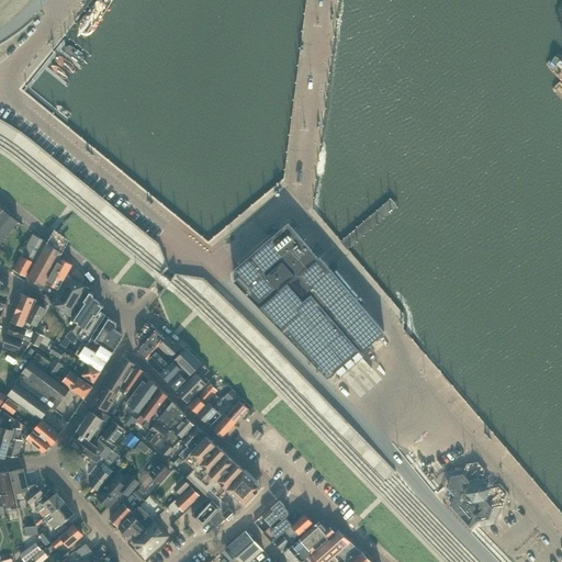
[(66,19),(80,1),(78,0),(71,0),(60,13),(66,19)]
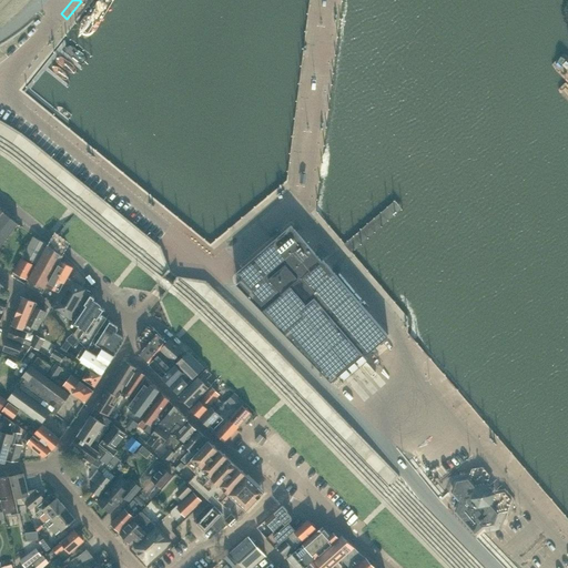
[(23,109),(33,118),(42,108),(31,99),(30,100),(22,93),(18,99),(26,107),(23,109)]
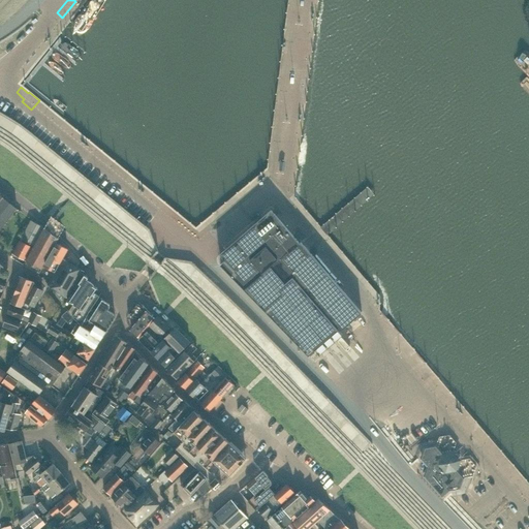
[(115,177),(120,174),(116,165),(111,168),(115,177)]
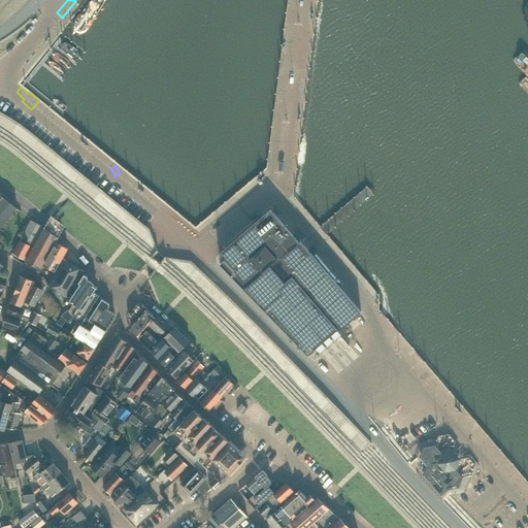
[(0,230),(17,208),(2,198),(0,200),(0,230)]
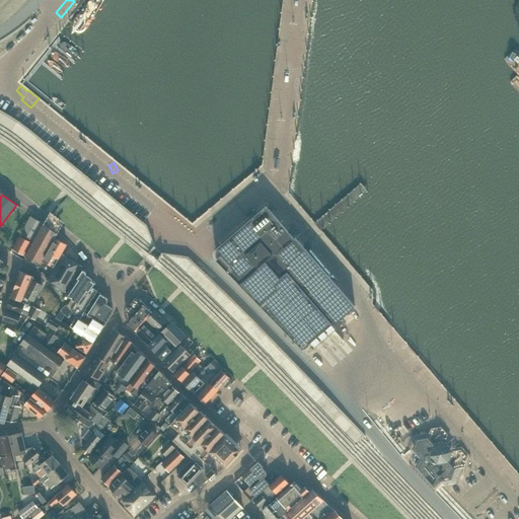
[(355,307),(295,237),(294,238),(266,206),(216,249),(221,255),(216,261),(303,349),(332,324),(334,325),(355,307)]
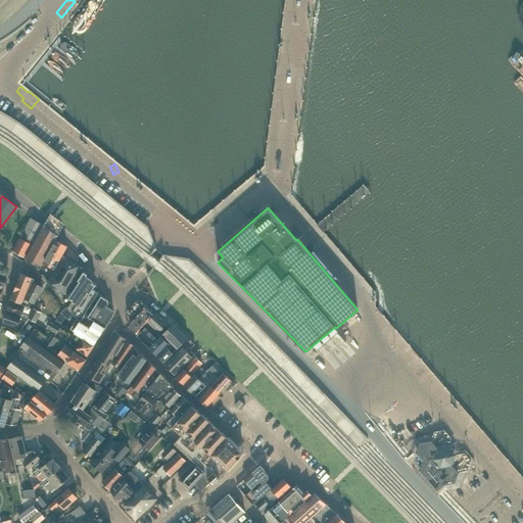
[(34,243),(43,225),(31,218),(20,236),(34,243)]
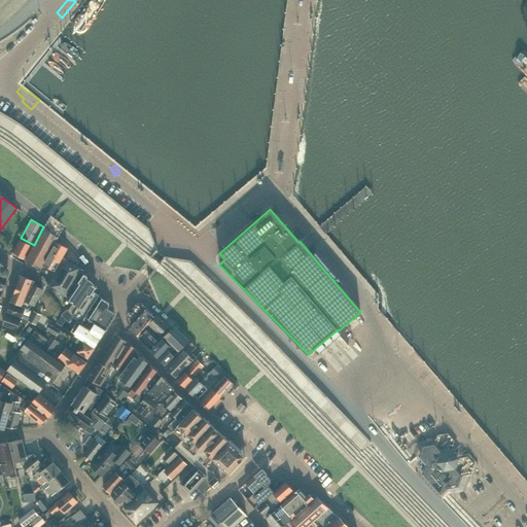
[(156,239),(160,229),(151,226),(153,221),(144,219),(143,224),(147,225),(144,236),(156,239)]
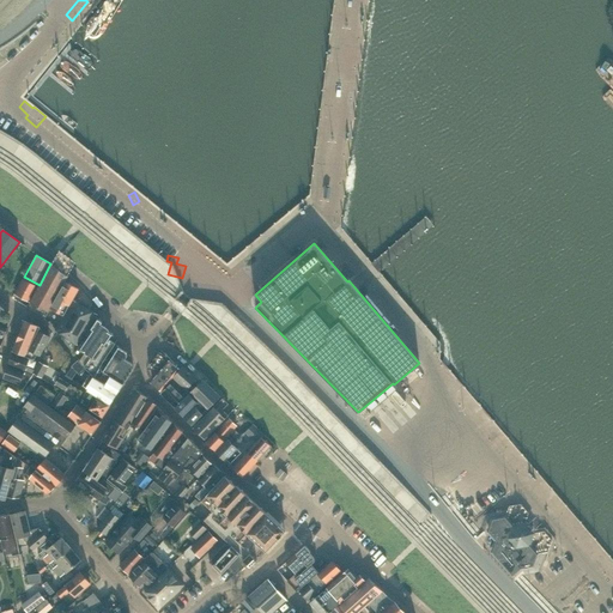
[(67,277),(58,268),(52,265),(44,277),(30,302),(34,303),(34,302),(49,310),(67,277)]
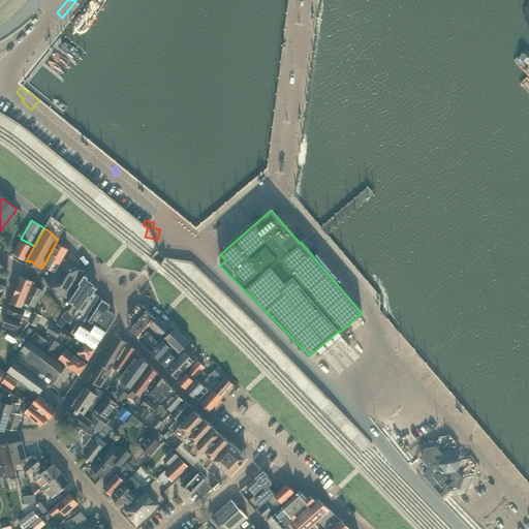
[(13,253),(26,259),(33,247),(21,241),(13,253)]
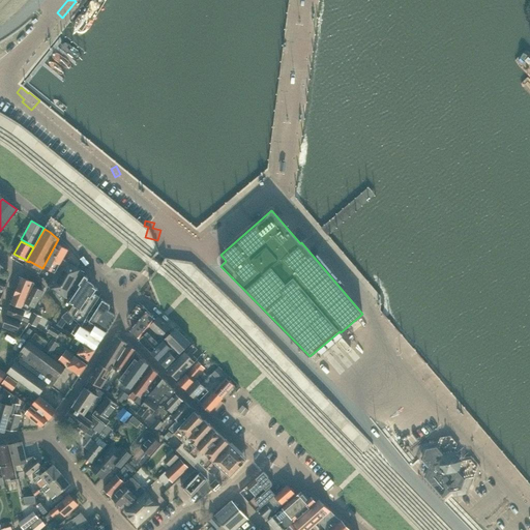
[(55,272),(67,249),(57,244),(45,266),(55,272)]
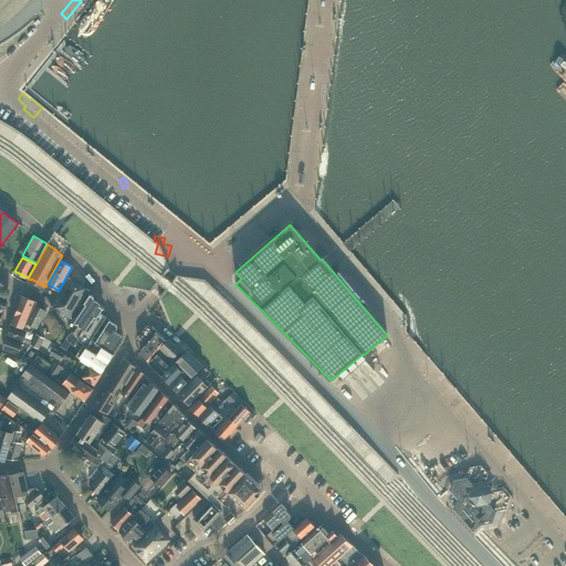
[(73,318),(90,291),(67,278),(51,306),(73,318)]
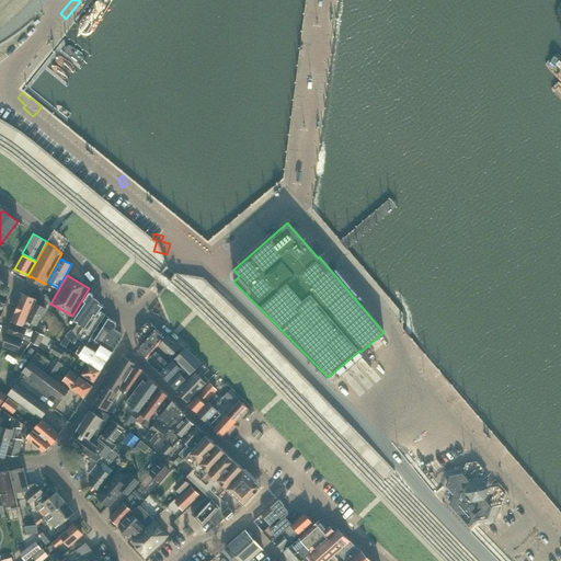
[(94,295),(90,292),(72,319),(83,327),(77,336),(87,345),(106,315),(100,311),(103,307),(99,304),(99,301),(92,297),(94,295)]
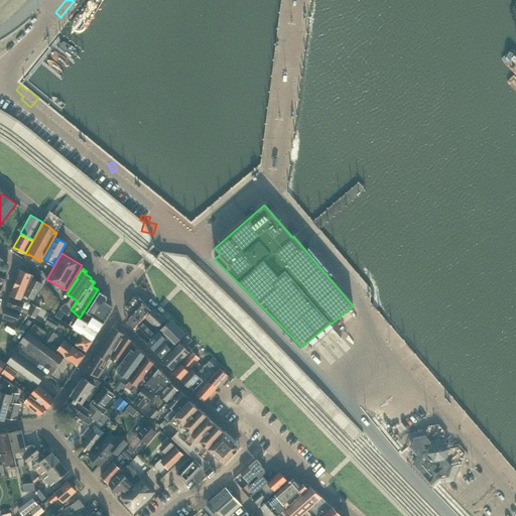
[(21,298),(31,278),(33,275),(22,270),(11,294),(21,298)]
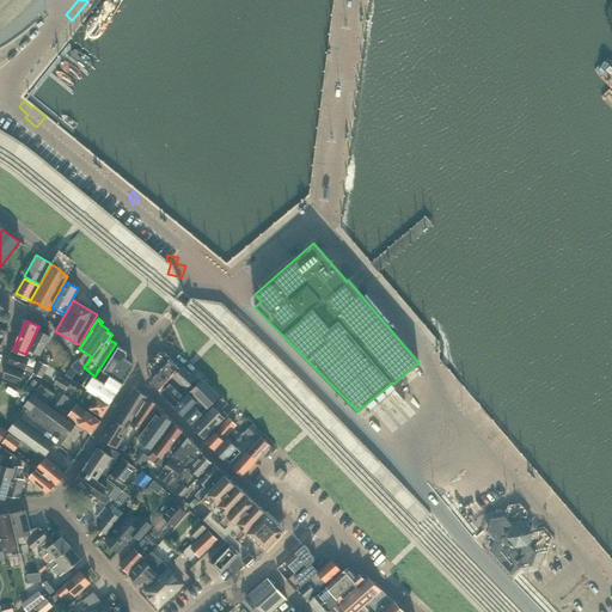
[(35,359),(37,354),(41,355),(49,337),(37,330),(25,354),(35,359)]
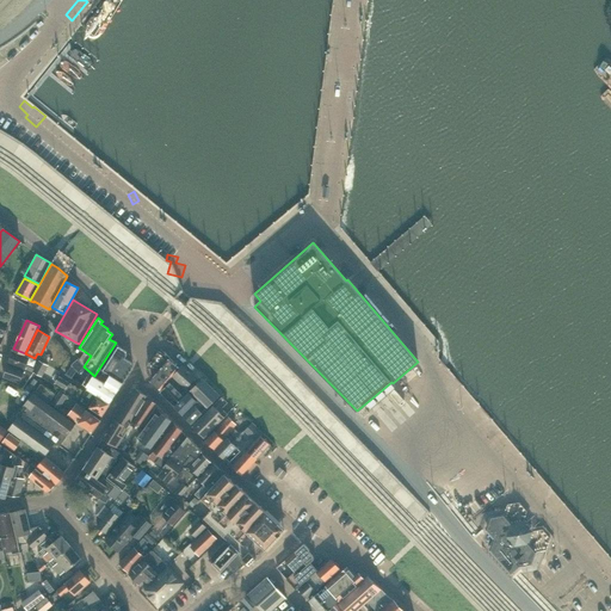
[(118,346),(116,343),(94,376),(105,383),(111,376),(123,383),(133,368),(133,363),(125,359),(128,355),(127,352),(118,346)]
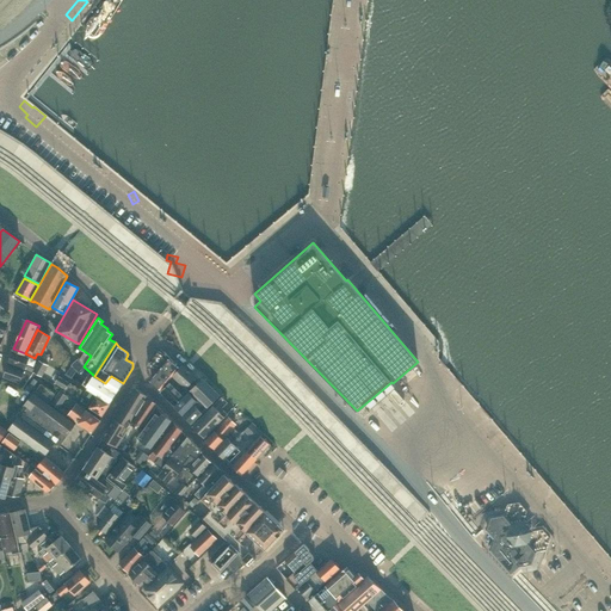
[(172,355),(168,358),(165,355),(158,351),(148,362),(155,369),(156,366),(160,370),(150,381),(160,390),(179,368),(181,364),(172,355)]
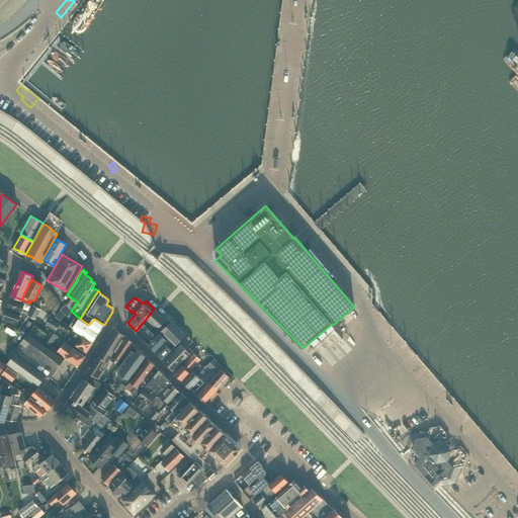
[(24,312),(22,311),(24,303),(10,298),(7,310),(27,317),(28,316),(29,313),(24,311),(24,312)]
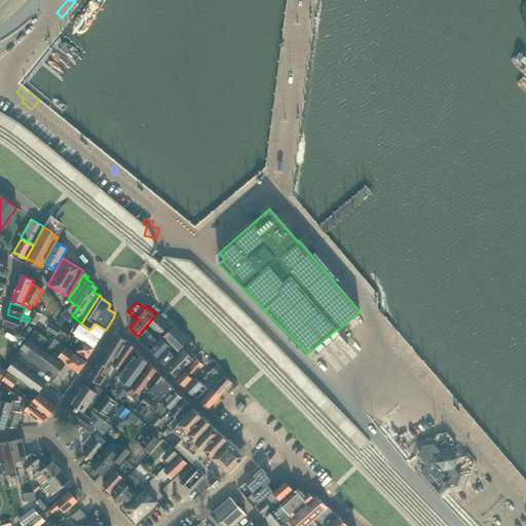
[(30,317),(29,321),(35,324),(40,314),(34,310),(30,317)]
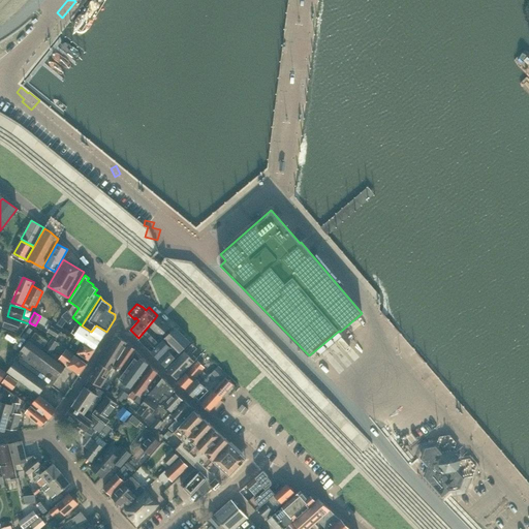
[(28,323),(7,316),(3,328),(18,332),(21,323),(23,324),(22,328),(25,329),(28,323)]
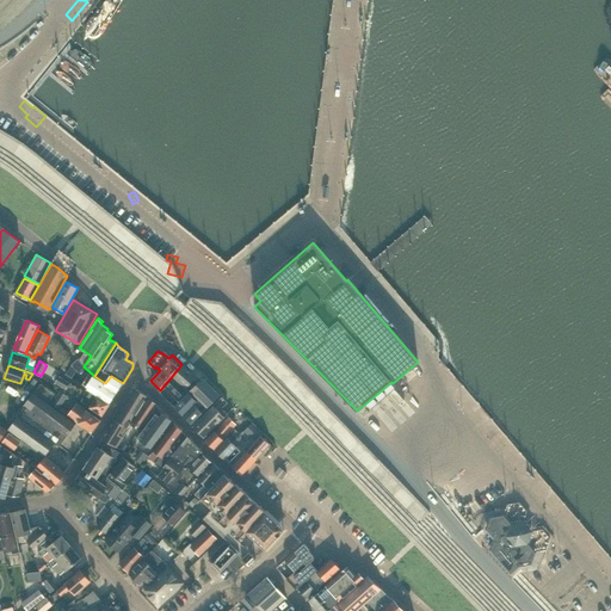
[(196,377),(183,366),(181,365),(173,376),(187,388),(195,380),(196,377)]
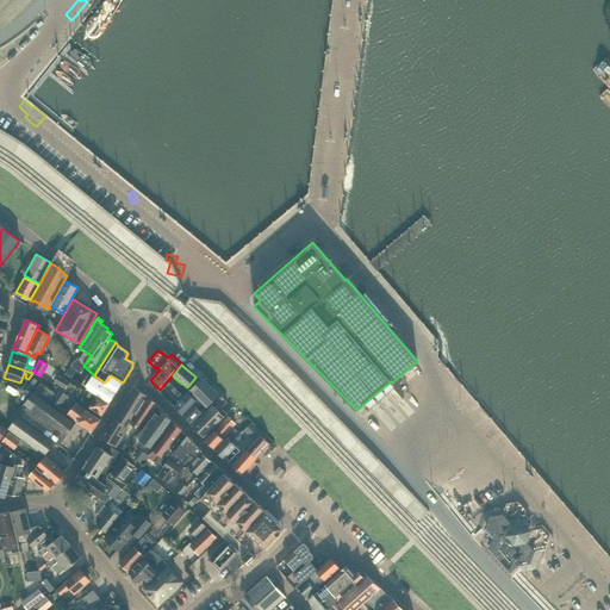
[(89,373),(82,385),(87,388),(87,390),(93,394),(109,404),(123,383),(111,375),(105,383),(94,375),(89,373)]
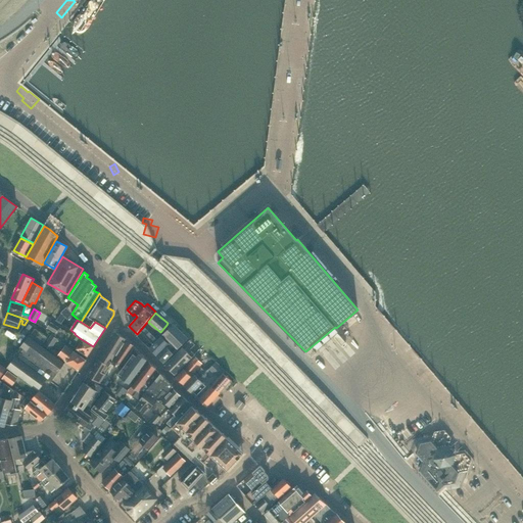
[(59,328),(51,323),(48,328),(56,333),(59,328)]
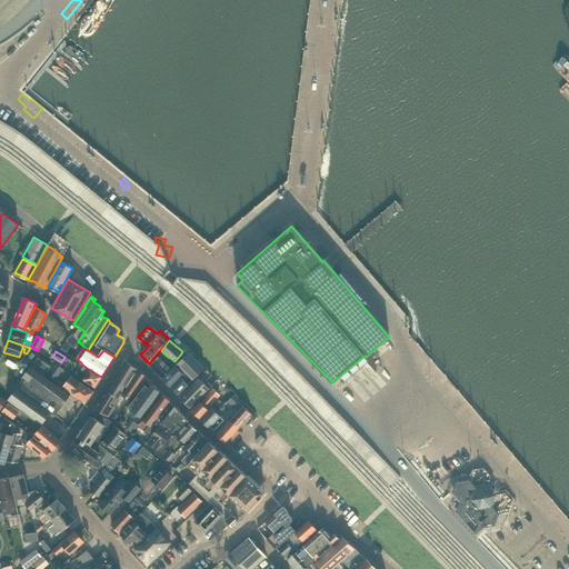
[(205,369),(188,353),(186,351),(182,355),(181,353),(175,361),(178,365),(176,367),(162,379),(178,393),(193,379),(205,369)]
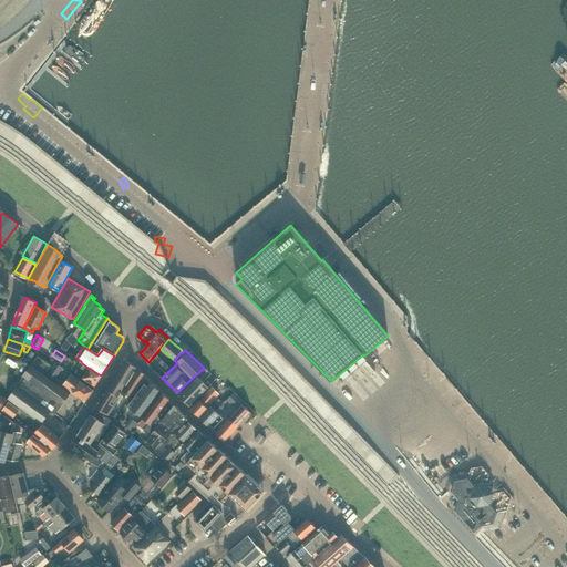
[(150,364),(162,377),(171,368),(158,356),(150,364)]
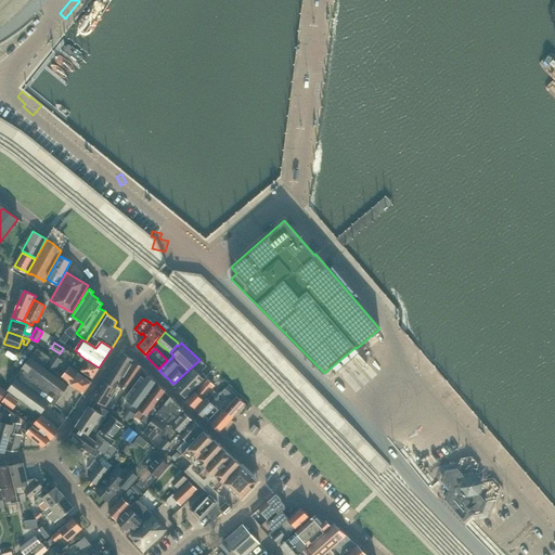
[(36,351),(31,358),(43,368),(50,358),(37,349),(36,351)]
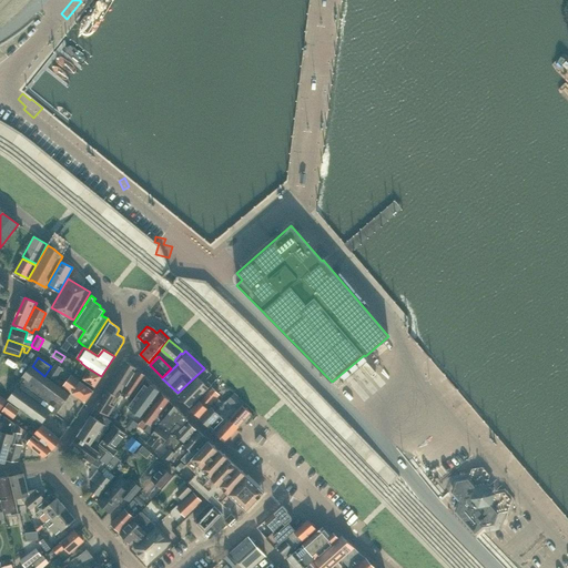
[(137,369),(125,359),(95,406),(94,408),(101,412),(102,411),(109,415),(112,409),(112,408),(118,398),(119,398),(137,369)]
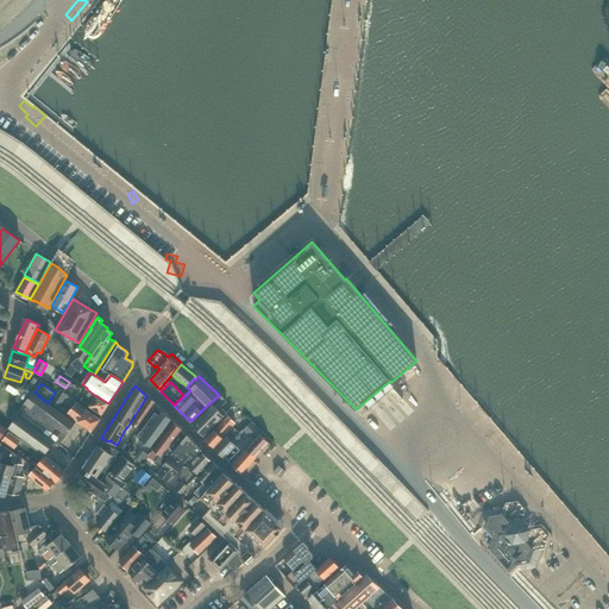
[(58,407),(63,399),(67,395),(60,390),(51,402),(58,407)]
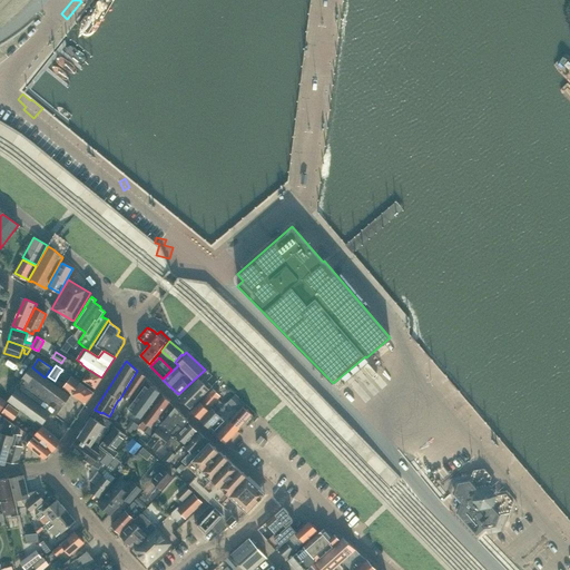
[(62,408),(69,395),(45,377),(32,367),(23,379),(62,408)]
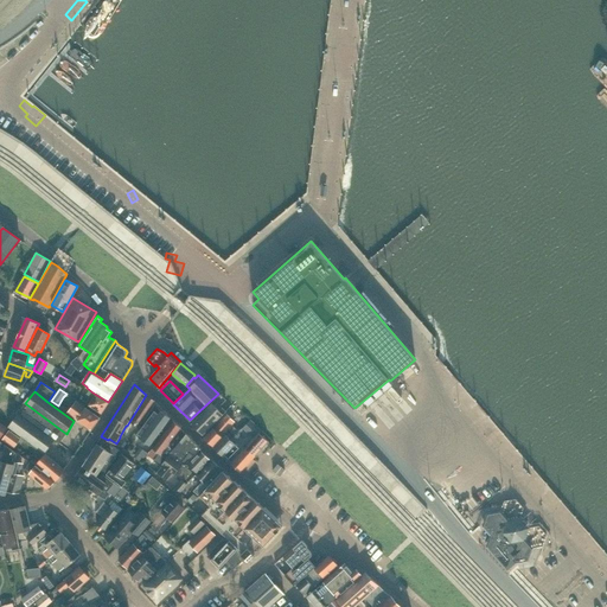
[(90,397),(85,403),(101,414),(104,407),(108,402),(93,393),(90,397)]
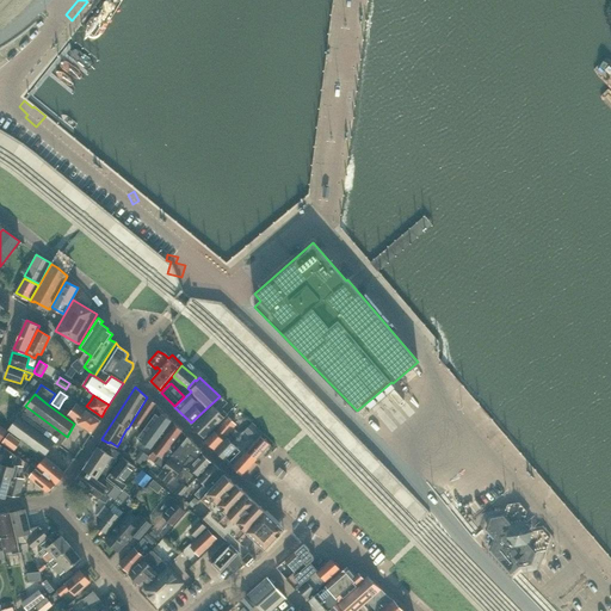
[(226,415),(227,414),(222,408),(227,402),(222,397),(215,405),(202,419),(203,420),(196,427),(205,437),(226,415)]
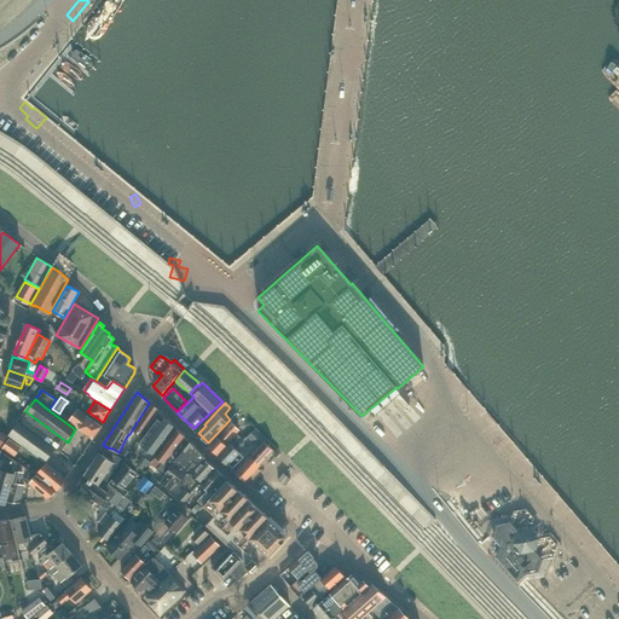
[(140,437),(146,428),(158,411),(149,404),(132,431),(140,437)]
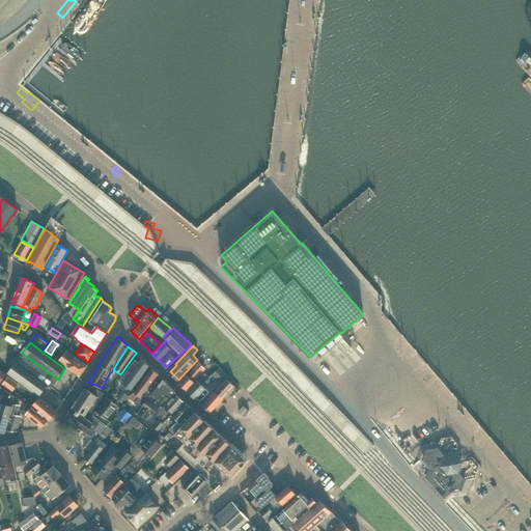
[(65,367),(79,376),(87,366),(67,352),(63,357),(60,355),(57,360),(65,366),(65,367)]
